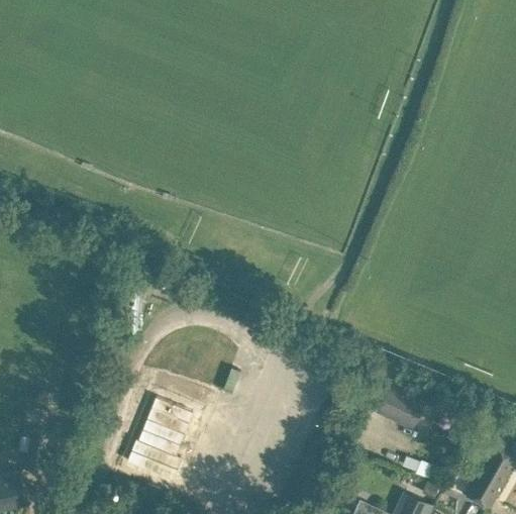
[(390,381),(375,412),(411,429),(425,436),(440,406),(426,399),(414,393),(402,387),(390,381)]
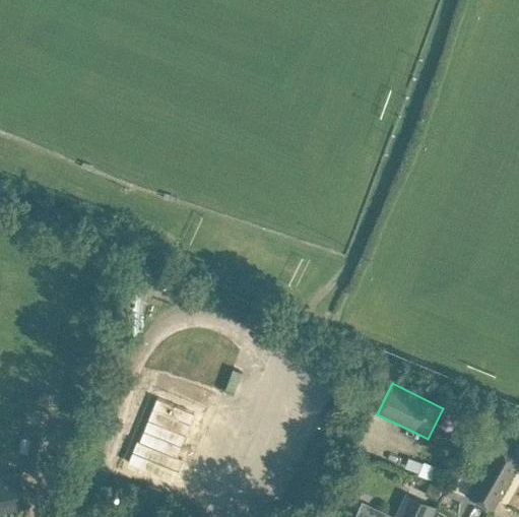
[(177,458),(194,414),(156,399),(138,443),(136,442),(127,464),(173,482),(182,461),(177,458)]
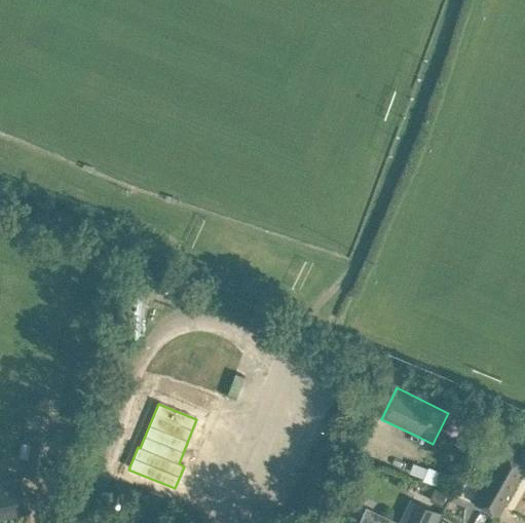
[(25,478),(42,481),(49,441),(32,438),(25,478)]
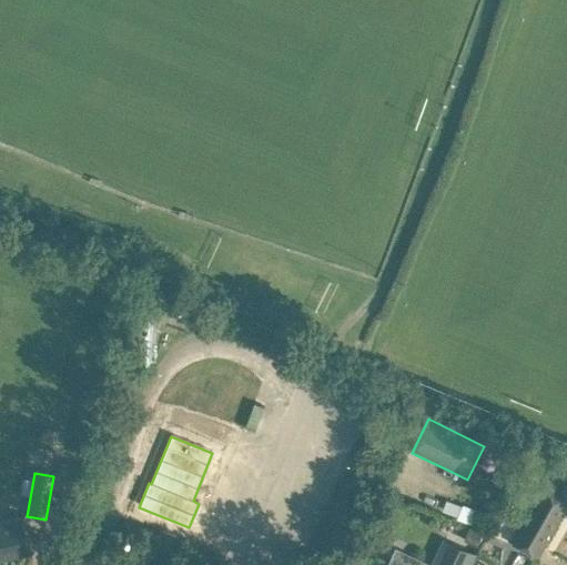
[(508,543),(537,560),(566,507),(566,502),(540,487),(508,543)]
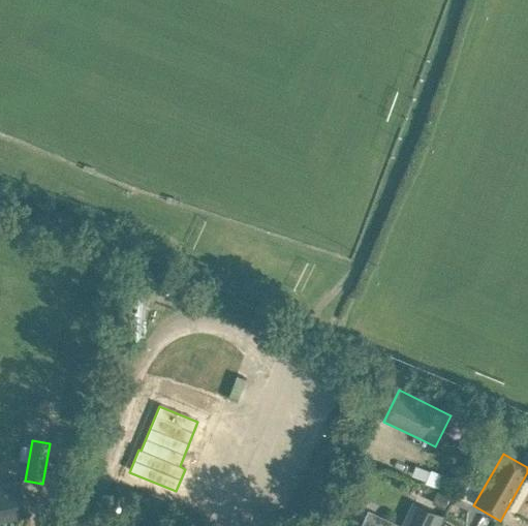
[(0,522),(27,517),(20,484),(0,488),(0,522)]
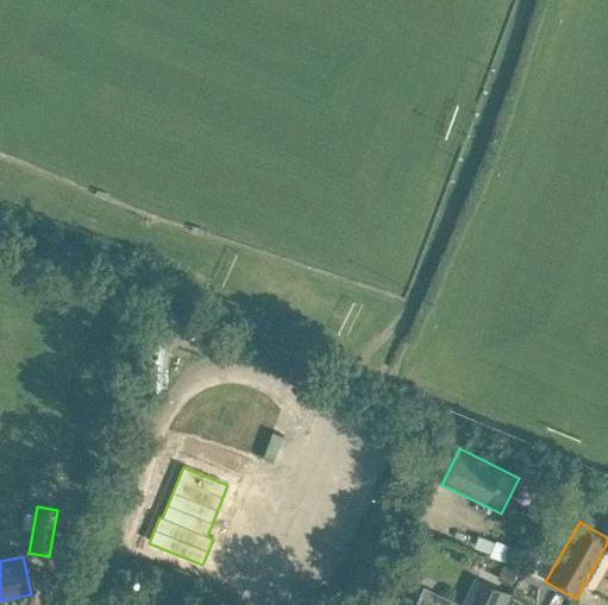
[(500,604),(505,594),(475,581),(465,603),(464,604),(500,604)]
